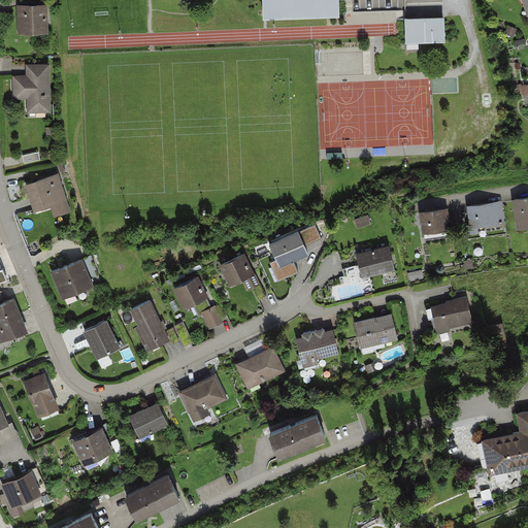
[(339,0),(259,0),(260,20),(340,18),(339,0)]
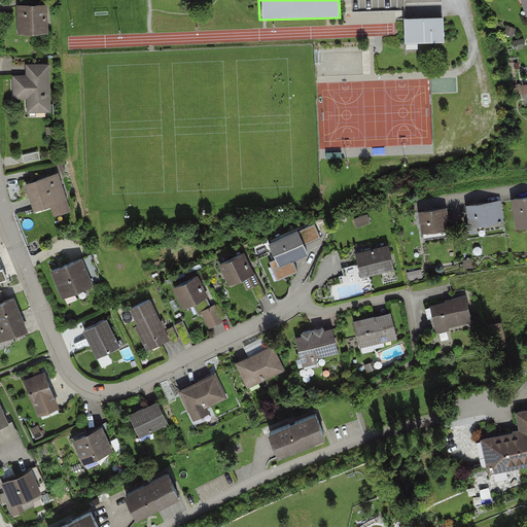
[(45,5),(20,6),(21,32),(46,32),(45,5)]
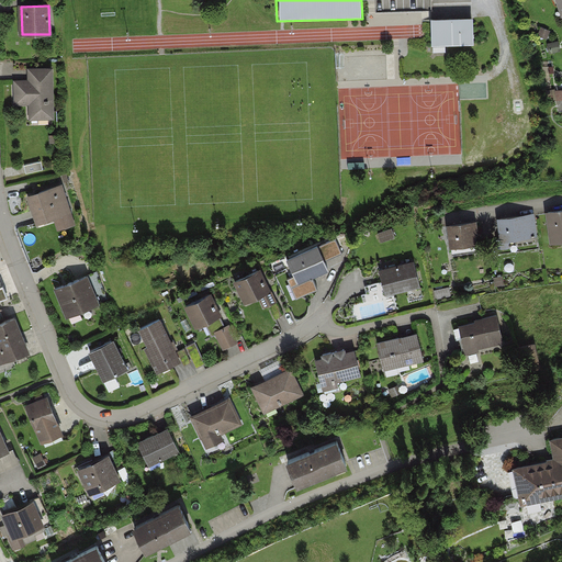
[(446,48),(475,47),(474,19),(433,21),(434,53),(446,53),(446,48)]
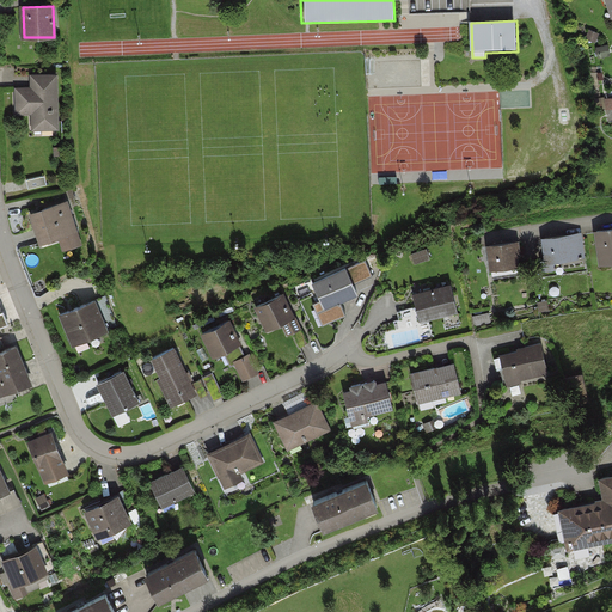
[(57,128),(55,75),(38,77),(38,89),(17,89),(18,112),(41,111),(41,128),(57,128)]
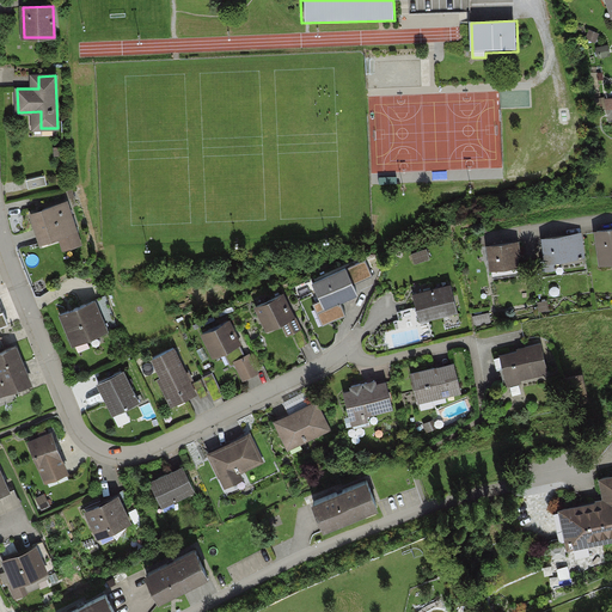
[(47,184),(44,176),(26,179),(29,189),(47,184)]
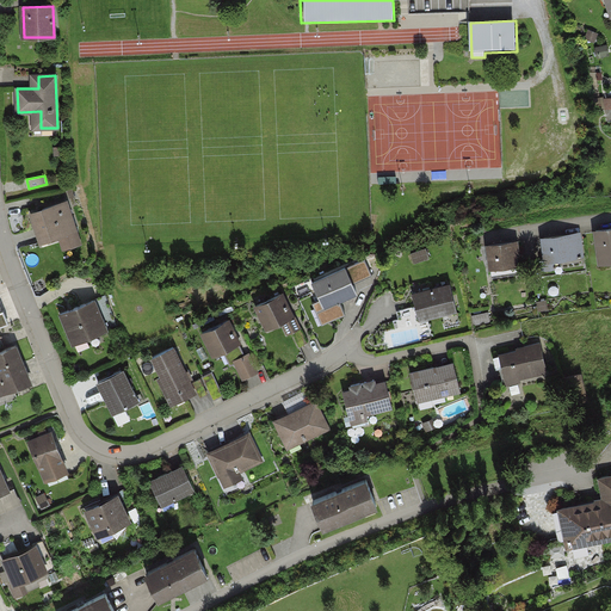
[(67,202),(32,214),(41,238),(59,232),(63,247),(80,241),(67,202)]
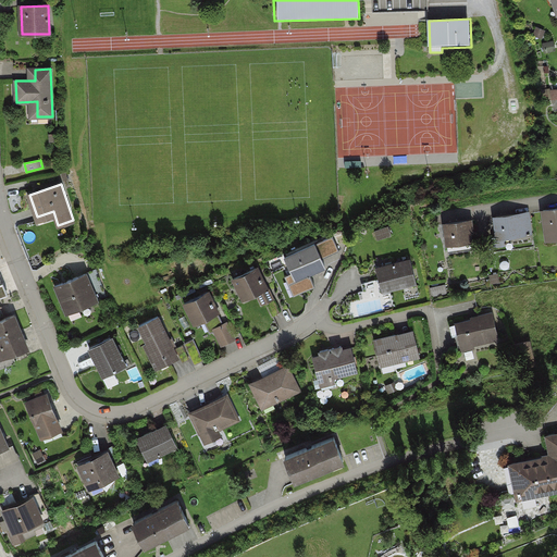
[(556,207),(541,210),(545,243),(556,240),(556,207)]
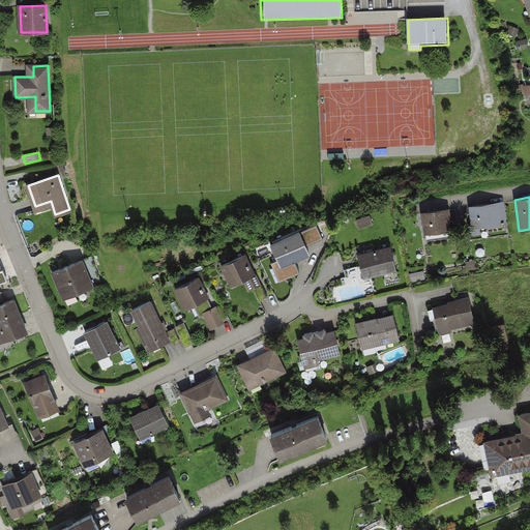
[(502,203),(472,207),(474,225),(470,226),(471,234),(482,232),(481,228),(487,228),(487,232),(505,229),(502,203)]
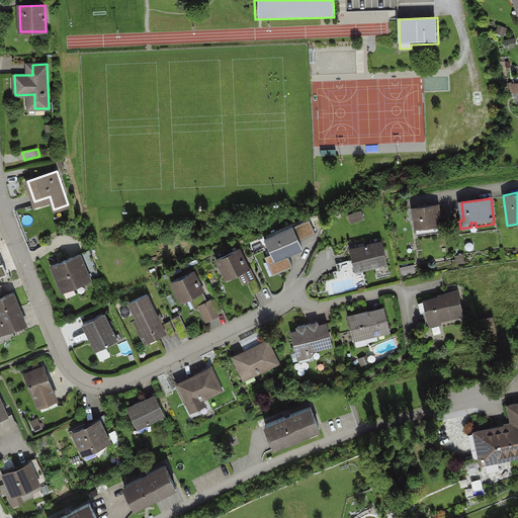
[(438,205),(415,208),(418,234),(431,232),(430,225),(437,224),(436,216),(439,214),(438,205)]
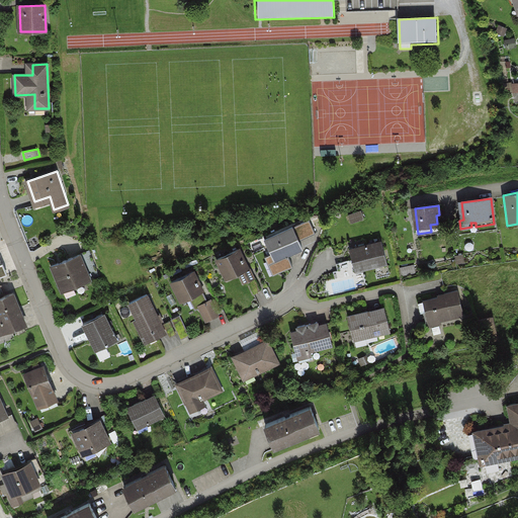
[(363,219),(361,210),(349,214),(351,223),(363,219)]
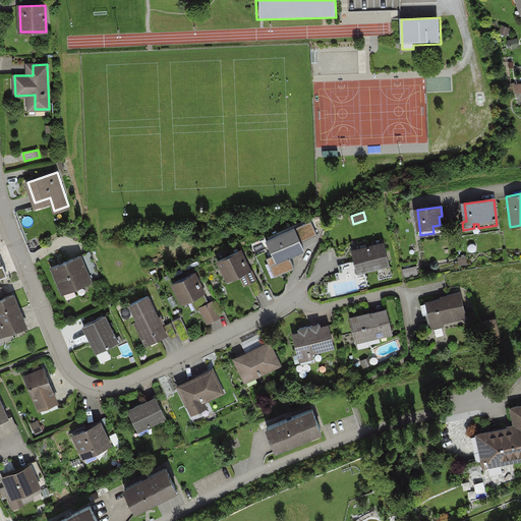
[(317,235),(311,221),(297,227),(303,241),(317,235)]
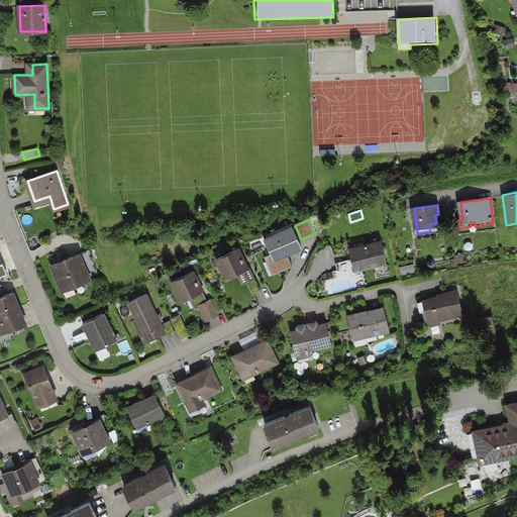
[(302,247),(292,226),(265,239),(280,272),(293,266),(288,253),(302,247)]
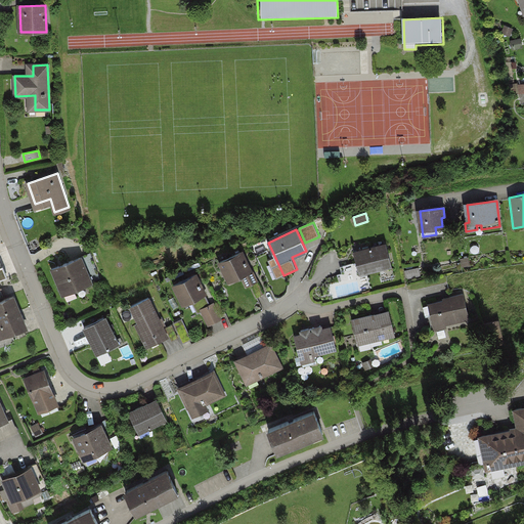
[(392,266),(387,244),(354,252),(356,263),(341,266),(343,274),(338,275),(339,282),(360,277),(359,274),(392,266)]
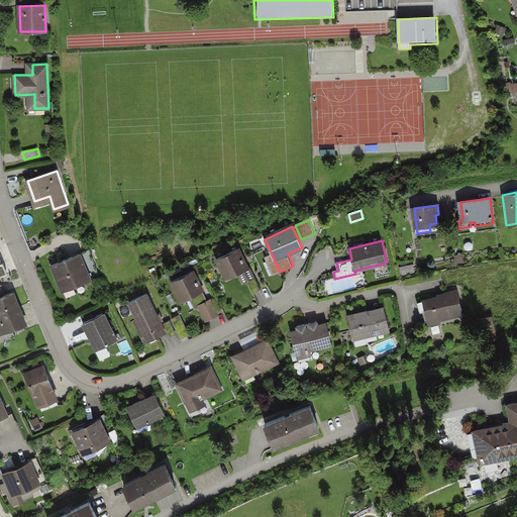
[(247,269),(238,248),(217,259),(227,279),(238,273),(243,282),(247,280),(253,293),(261,290),(249,268),(247,269)]
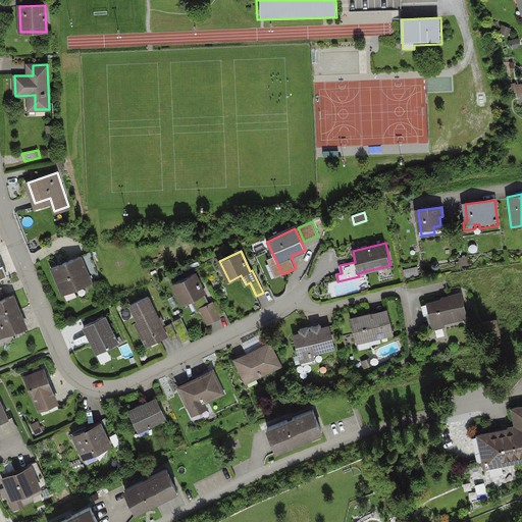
[(100,278),(89,253),(52,268),(63,294),(64,294),(66,300),(76,296),(73,290),(100,278)]
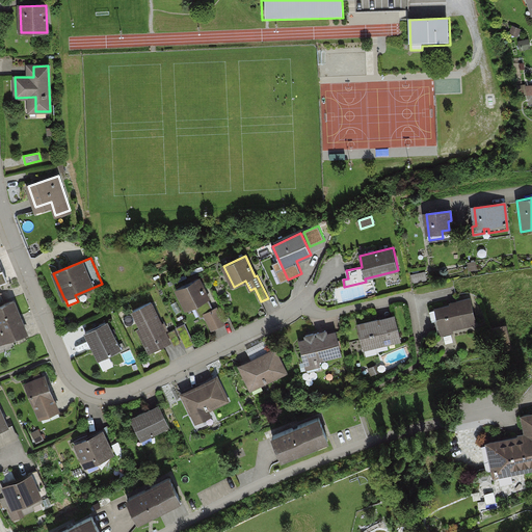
[(427,280),(425,273),(411,275),(413,282),(427,280)]
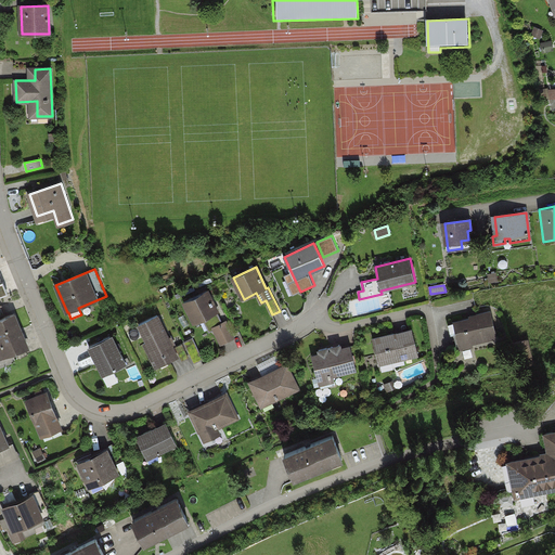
[(207,291),(184,301),(195,323),(207,318),(211,327),(214,326),(221,341),(232,337),(224,321),(222,322),(207,291)]
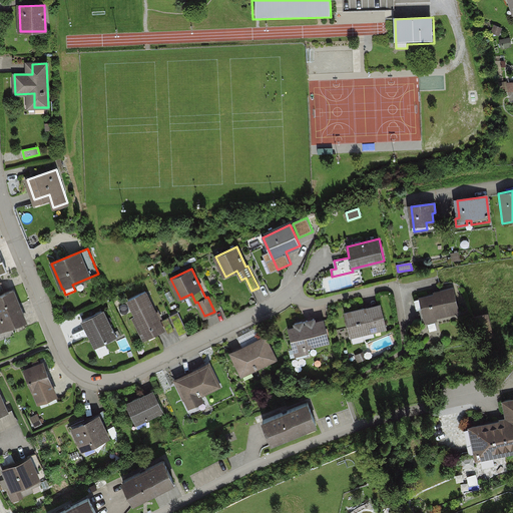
[(459,312),(453,288),(435,293),(435,294),(414,299),(417,310),(422,308),(425,320),(459,312)]
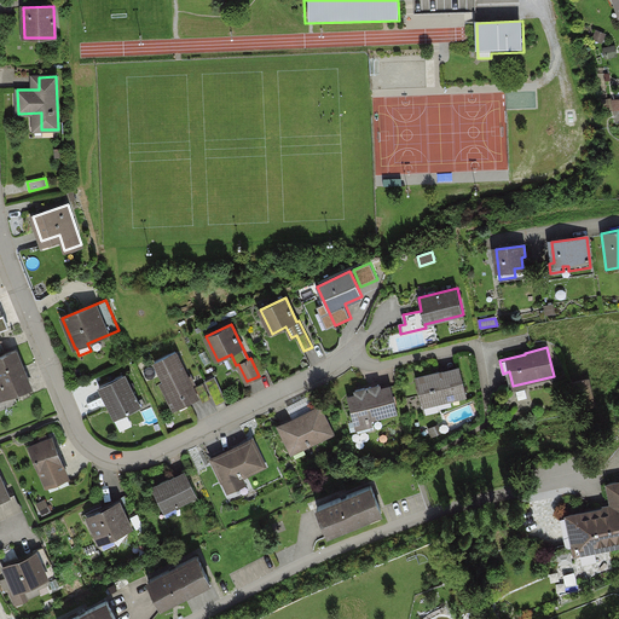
[(0,398),(1,400),(30,388),(13,350),(0,354),(0,398)]
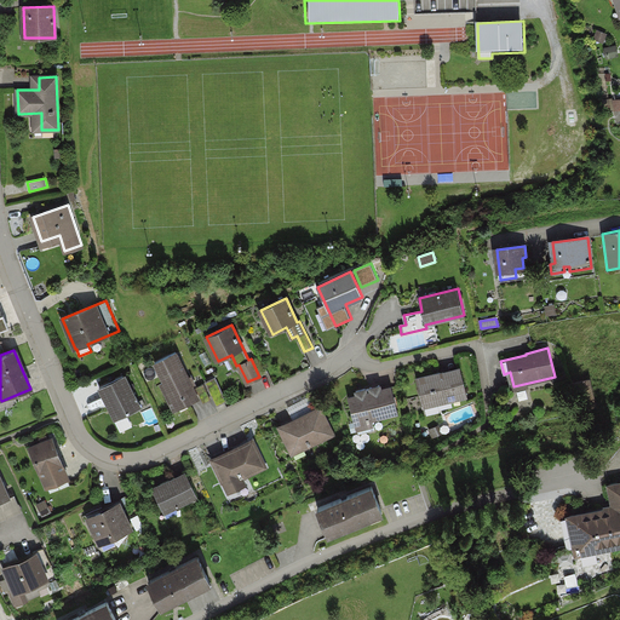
[(176,354),(153,365),(174,411),(197,400),(176,354)]
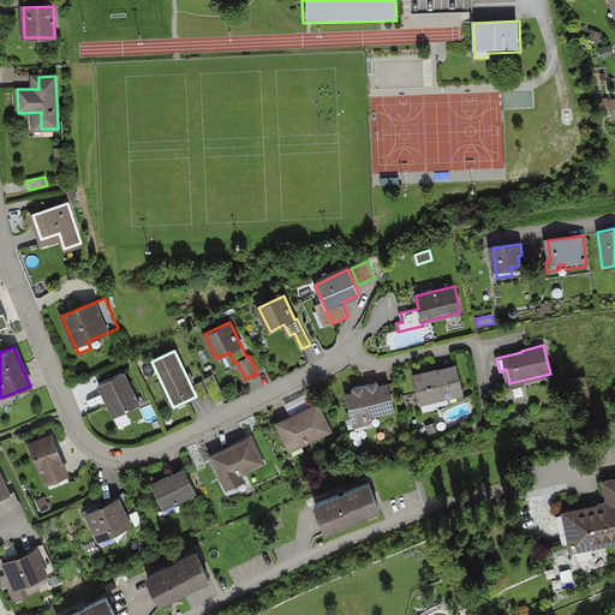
[(463,389),(455,365),(415,376),(421,404),(443,398),(442,394),(463,389)]
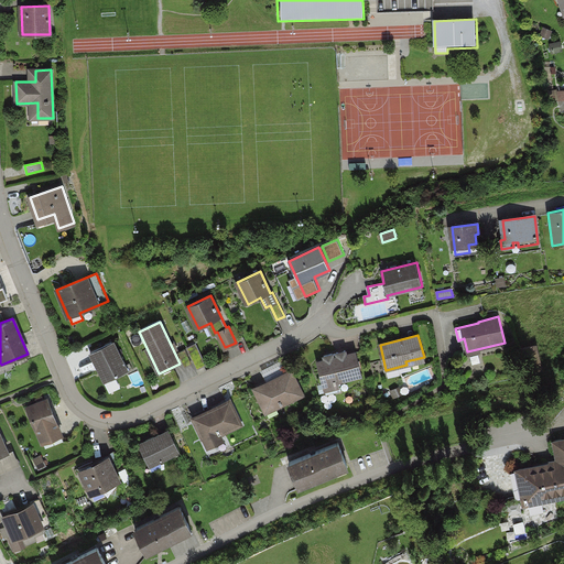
[(114,342),(90,353),(105,382),(128,371),(114,342)]
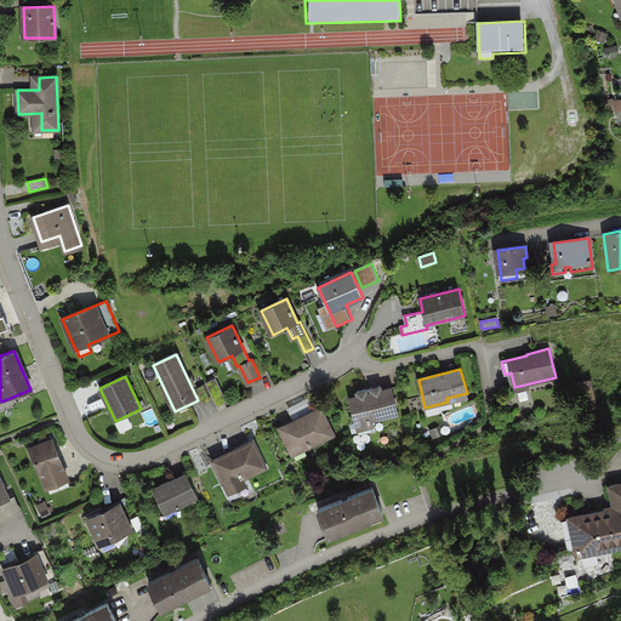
[(224,400),(215,380),(206,383),(217,404),(224,400)]
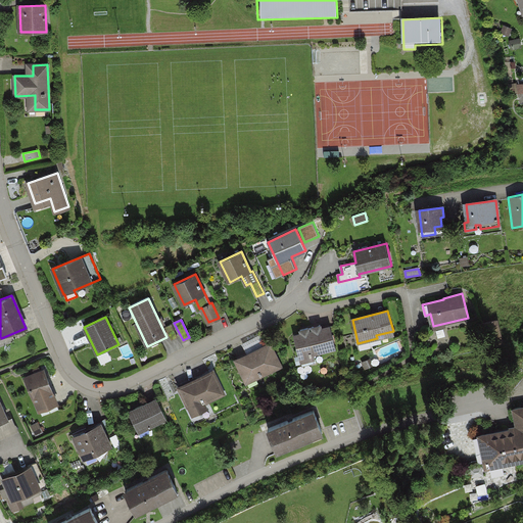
[(178,337),(172,324),(165,327),(172,340),(178,337)]
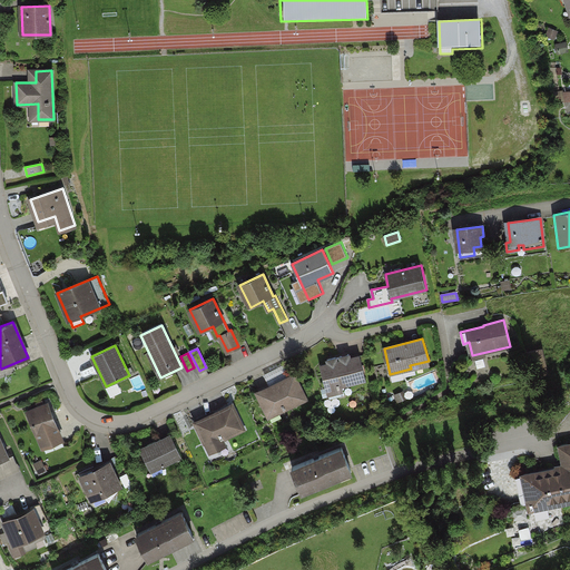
[(365,380),(360,356),(351,359),(350,354),(327,360),(328,364),(321,366),(326,385),(321,386),(323,395),(328,393),(330,396),(344,393),(342,385),(365,380)]
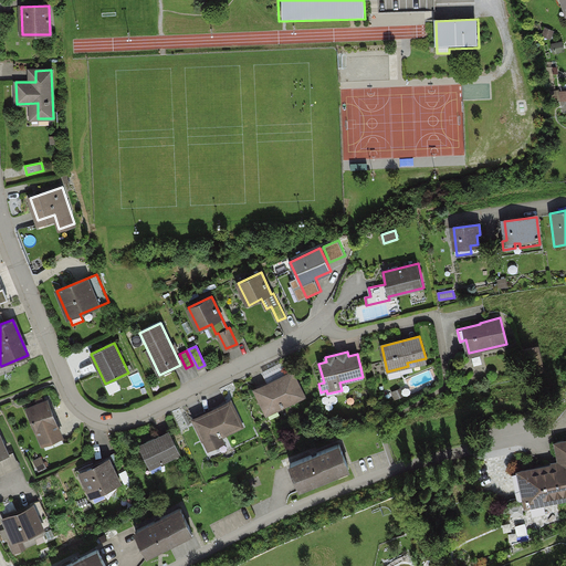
[(269,384),(255,390),(266,411),(281,404),(282,407),(303,396),(292,373),(286,375),(281,364),(263,373),(269,384)]
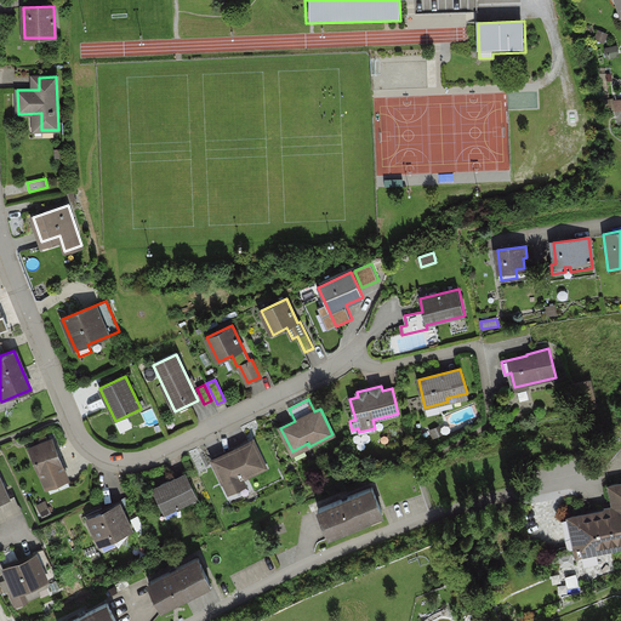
[(67,476),(52,439),(30,449),(46,484),(67,476)]
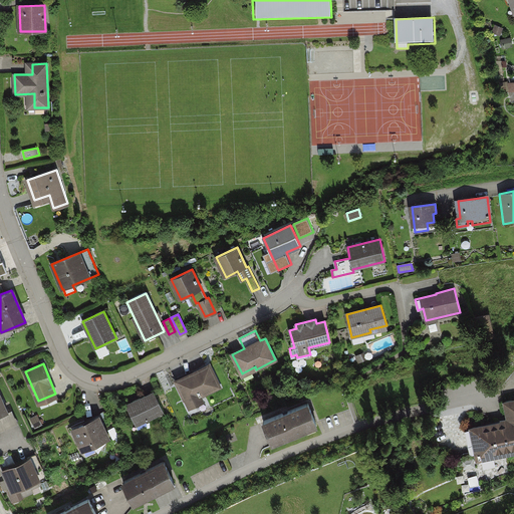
[(209,365),(176,380),(186,401),(199,394),(200,397),(220,387),(209,365)]
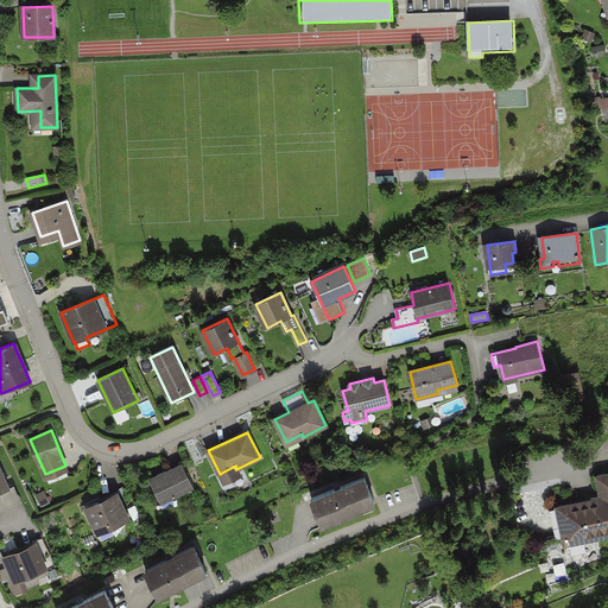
[(0,491),(12,486),(0,462),(0,491)]
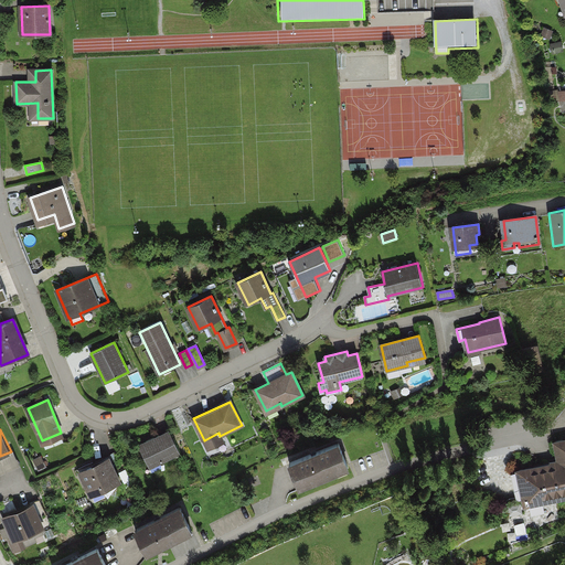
[(169,432),(139,445),(148,466),(160,460),(161,462),(179,454),(169,432)]
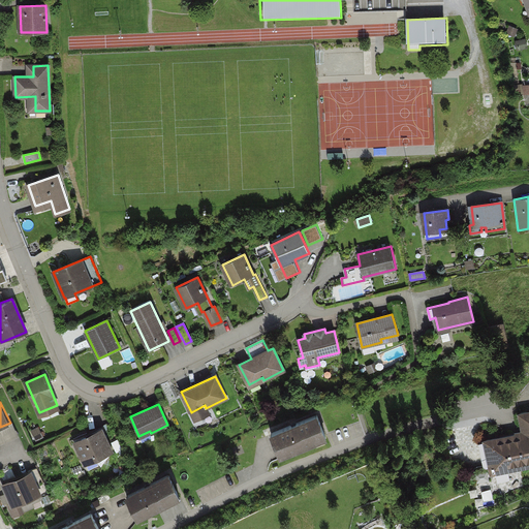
[(491,476),(528,469),(528,413),(519,416),(523,437),(484,444),(491,476)]
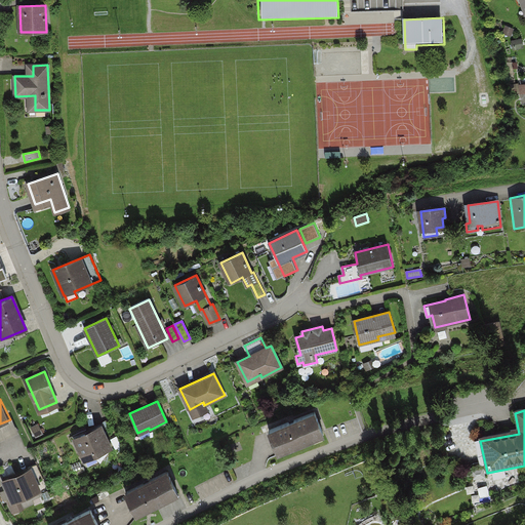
[(323,433),(315,411),(269,430),(278,451),(323,433)]
